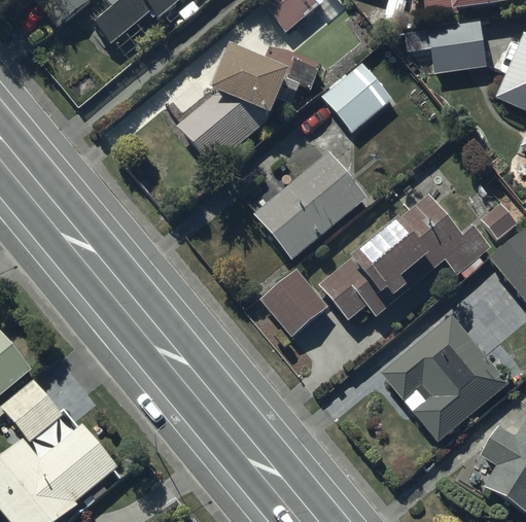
[(34,0),(57,27),(86,0),(34,0)]
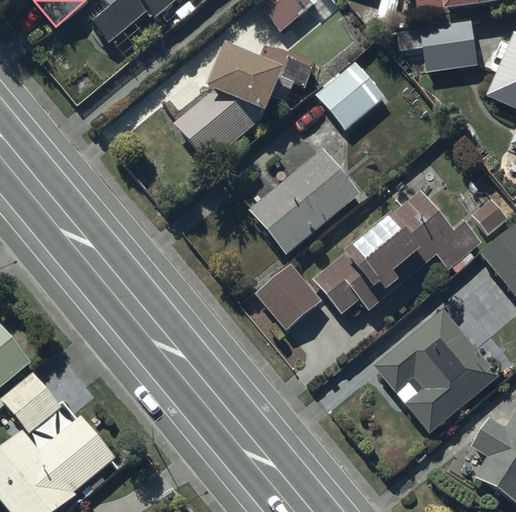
[(102,0),(111,11),(89,28),(104,46),(148,10),(153,16),(173,0),(102,0)]
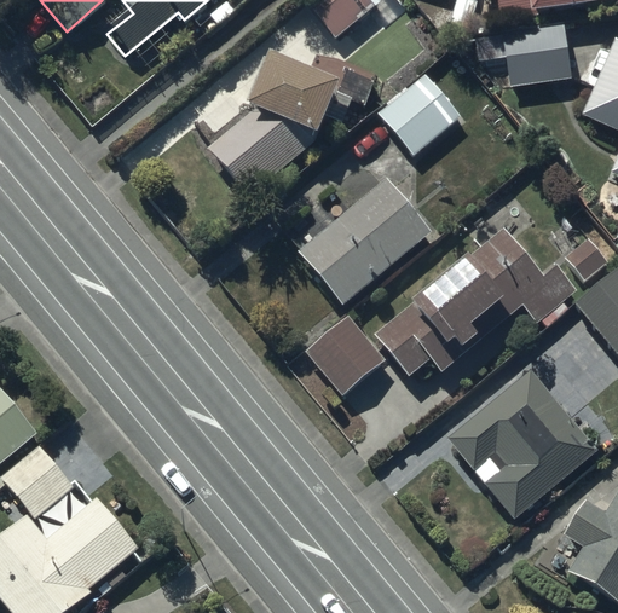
[(302,0),(334,39),(357,21),(379,46),(414,17),(399,0),(302,0)]
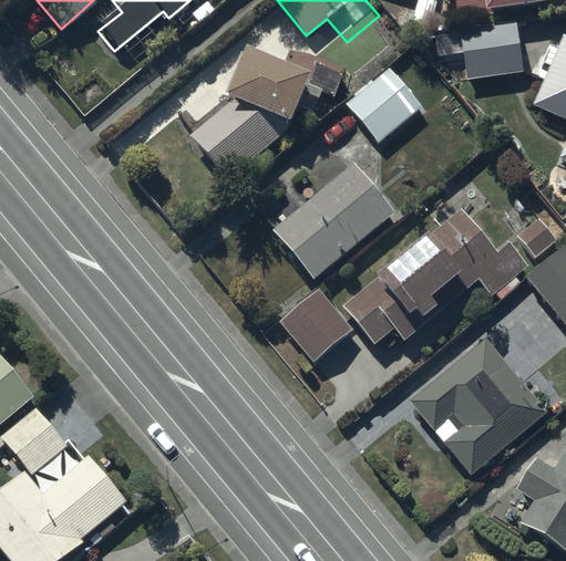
[(455,0),(458,17),(565,2),(565,0),(455,0)]
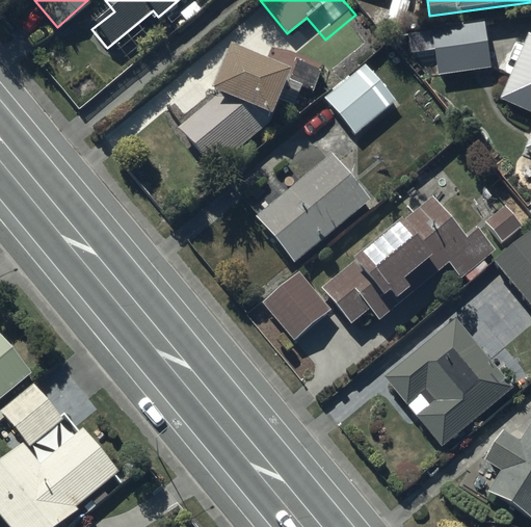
[(490,67),(483,18),(430,26),(437,75),(490,67)]
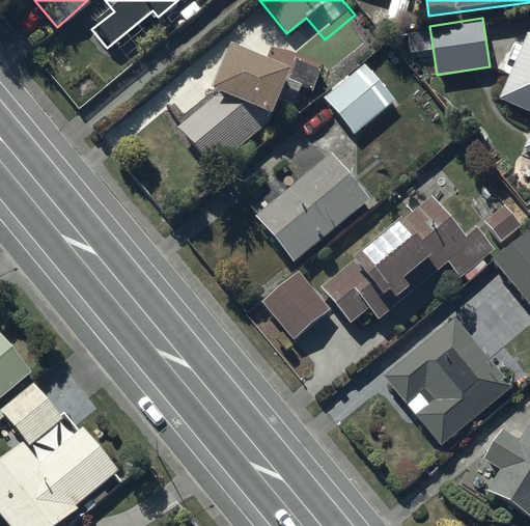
[(529,34),(528,34),(499,98),(529,112),(529,131),(523,147),(529,150),(529,34)]
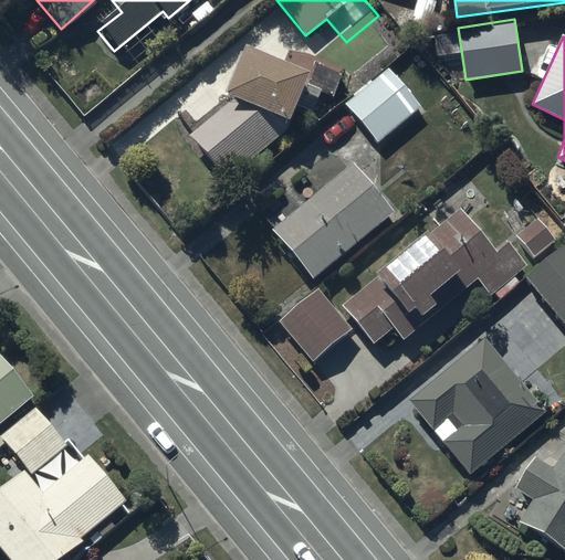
[(221,108),(189,135),(226,180),(290,127),(299,106),(313,112),(321,92),(334,96),(343,74),(283,51),(278,65),(247,53),(243,62),(238,60),(223,94),(227,95),(221,108)]
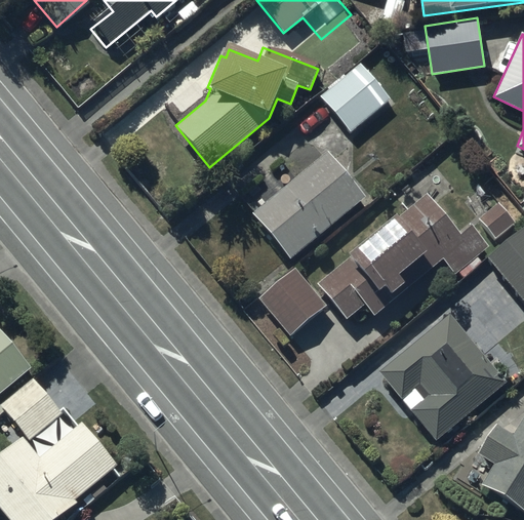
[(385,103),(354,68),(321,95),(351,131),(385,103)]
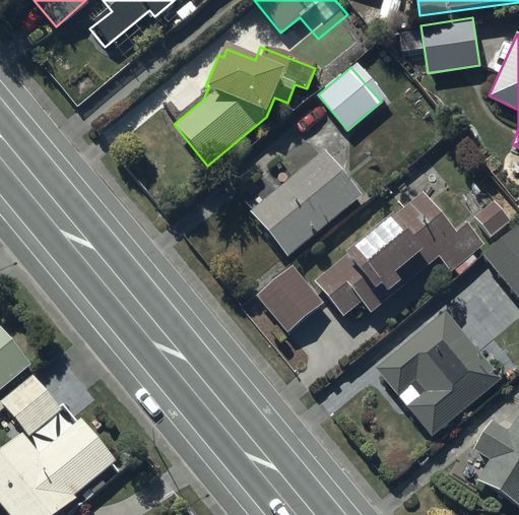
[(325,151),(251,213),(287,256),(362,194),(325,151)]
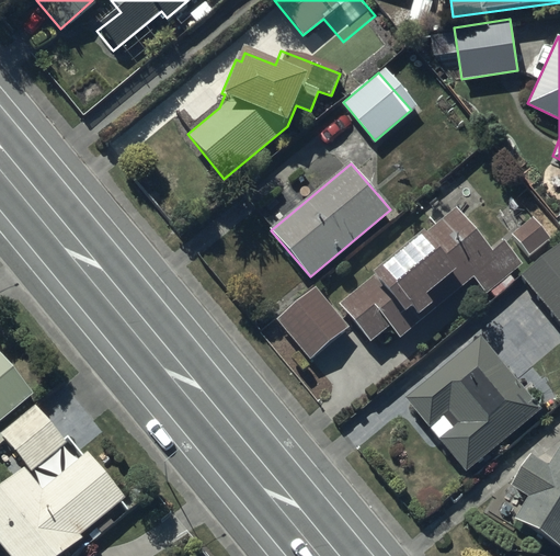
[(491,252),(456,210),(342,305),(370,340),(389,325),(400,337),(473,276),(486,291),(522,261),(504,241),(491,252)]
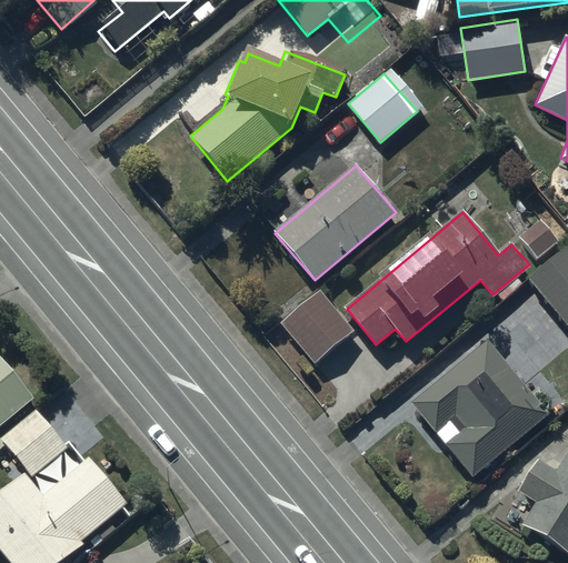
[(557,239),(539,219),(519,237),(537,257),(557,239)]
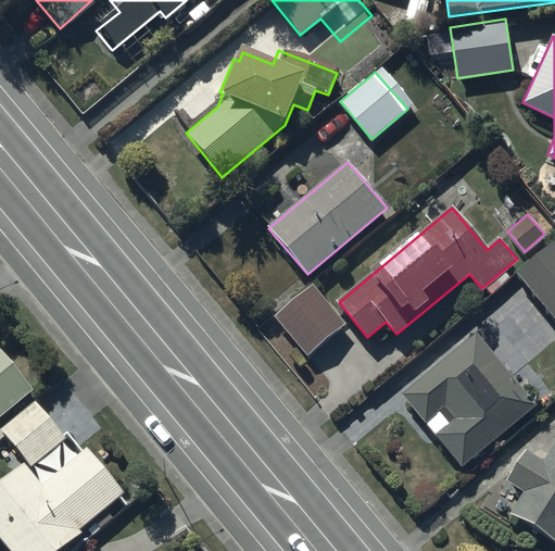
[(554,241),(518,273),(554,318),(554,241)]
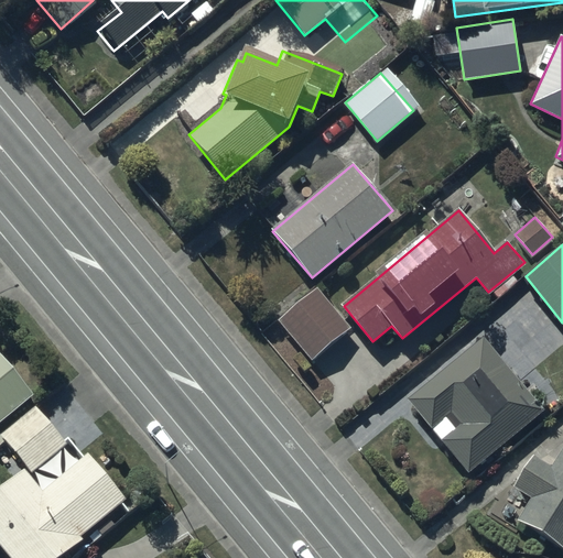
[(316,288),(279,320),(312,359),(349,327),(316,288)]
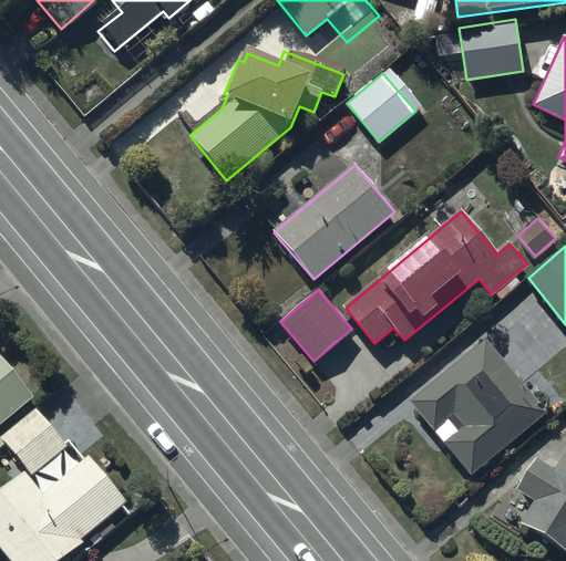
[(486,338),(410,402),(472,474),(547,411),(486,338)]
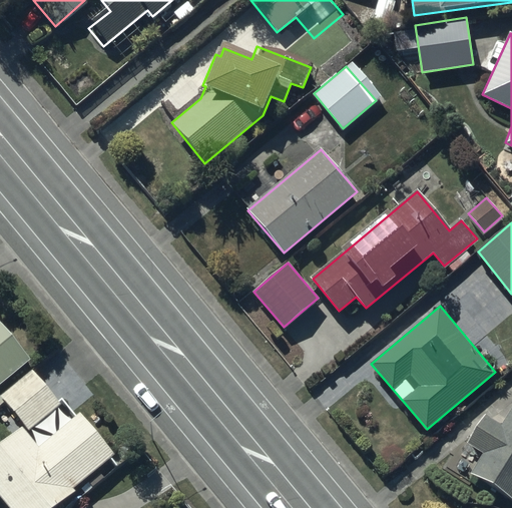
[(0,379),(25,356),(0,330),(0,379)]
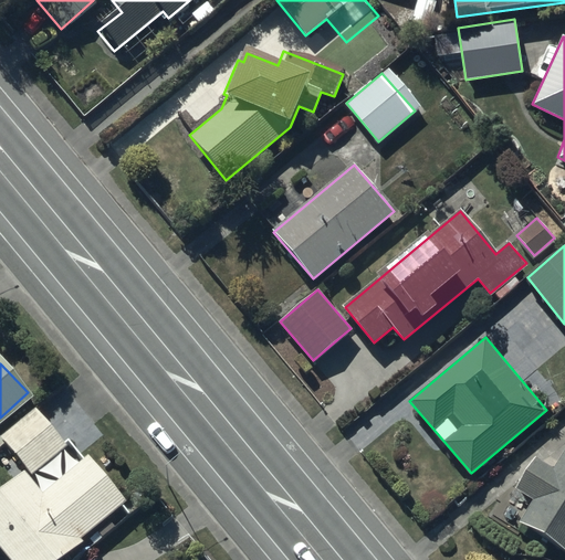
[(0,441),(25,472),(0,493),(0,547),(10,559),(55,559),(124,503),(39,401),(0,433),(0,441)]
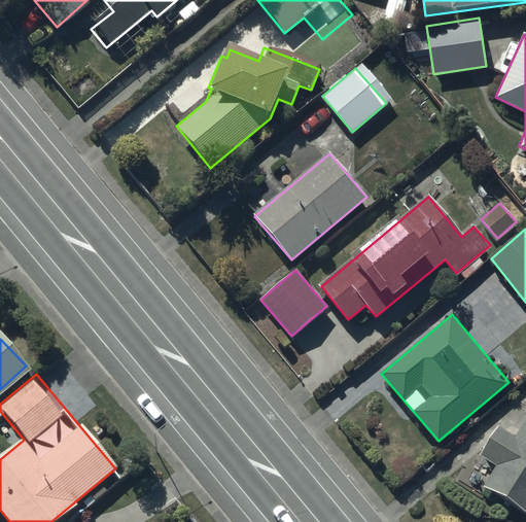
[(525,422),(515,440),(500,430),(483,457),(499,468),(487,487),(525,512),(525,422)]
